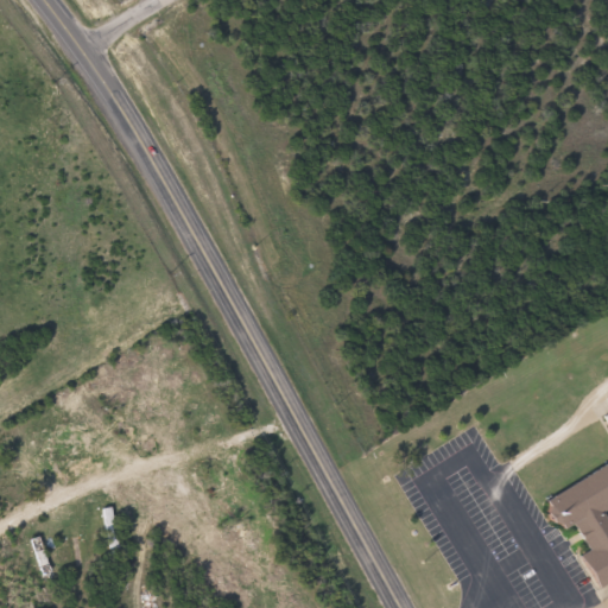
[(75,462),(73,455),(102,444),(106,451),(75,462)]
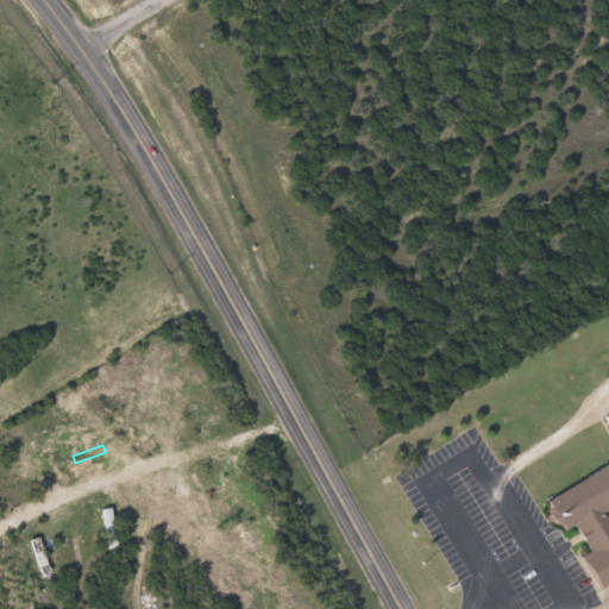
[(608,584),(601,589),(584,557),(591,552),(577,526),(564,532),(547,501),(608,468),(608,509),(607,512),(608,516),(608,584)]
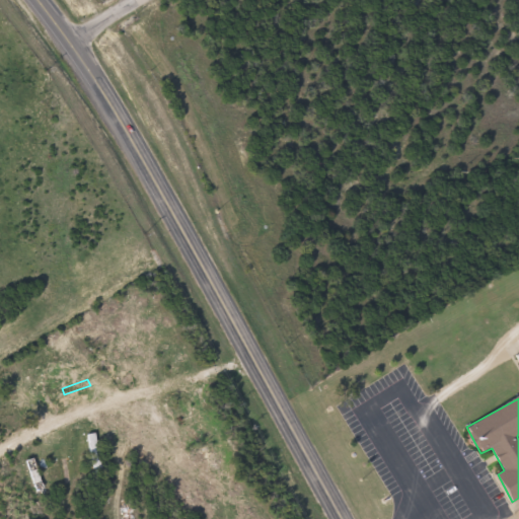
[(46,491),(40,494),(28,461),(35,459),(46,491)]
